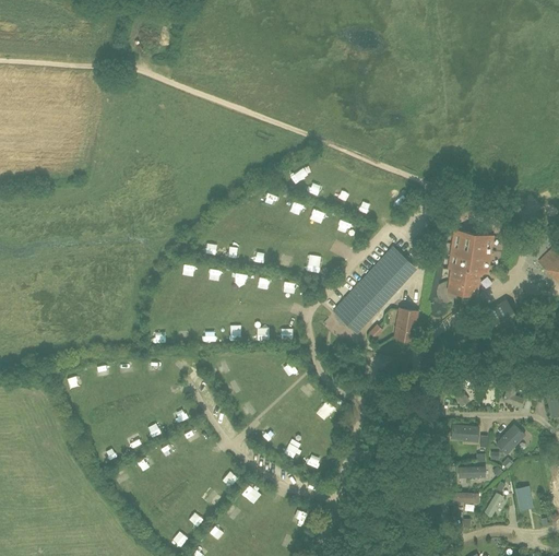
[(289,184),(299,177),(294,168),(284,175),(289,184)]
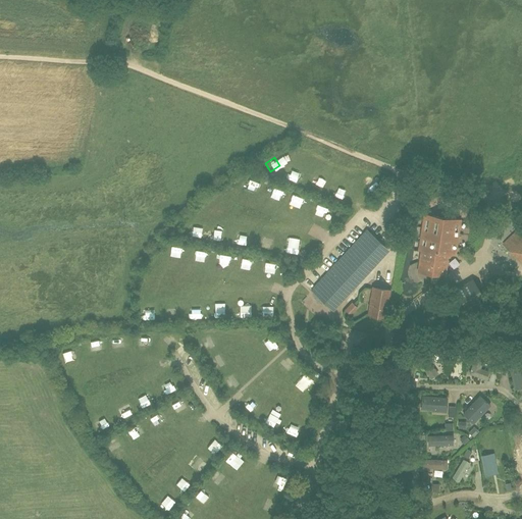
[(285,168),(281,178),(295,183),(298,172),(285,168)]
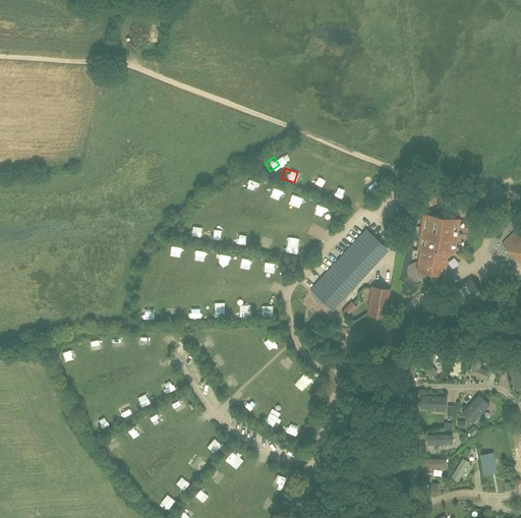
[(357,182),(362,190),(372,183),(367,176),(357,182)]
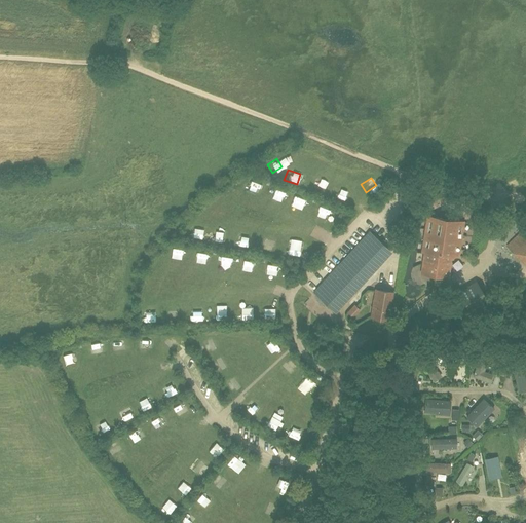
[(310,179),(307,187),(314,190),(318,182),(310,179)]
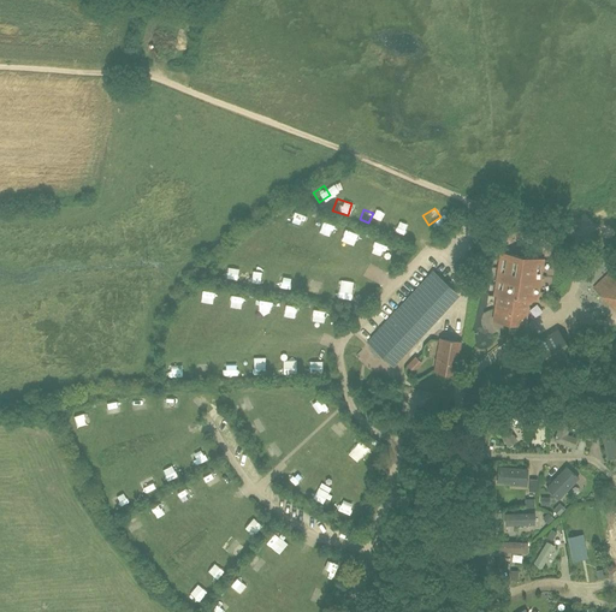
[(291,211),(288,221),(296,225),(300,214),(291,211)]
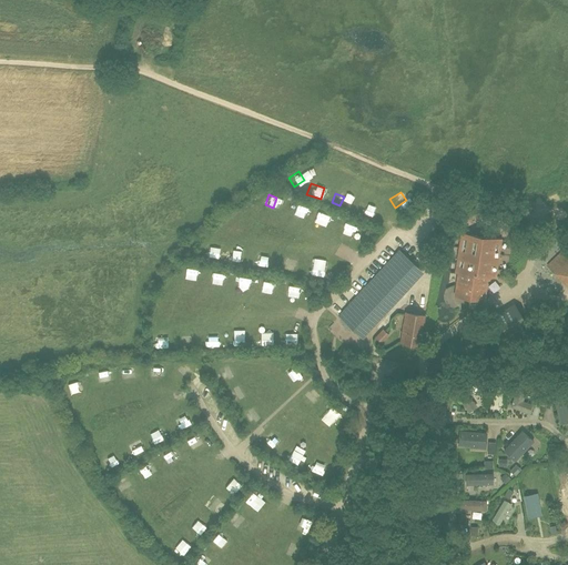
[(362,201),(357,213),(366,217),(371,204),(362,201)]
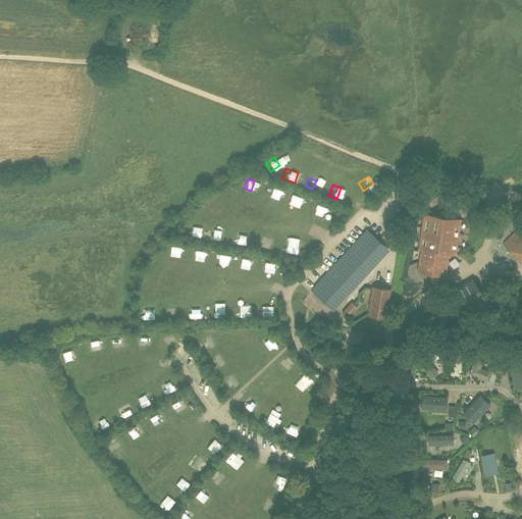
[(267,186),(264,196),(275,199),(278,190),(267,186)]
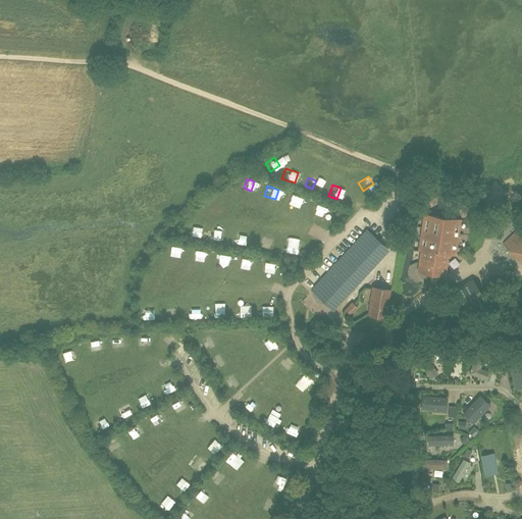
[(448,257),(448,258),(455,259),(460,223),(426,218),(421,253),(448,257)]
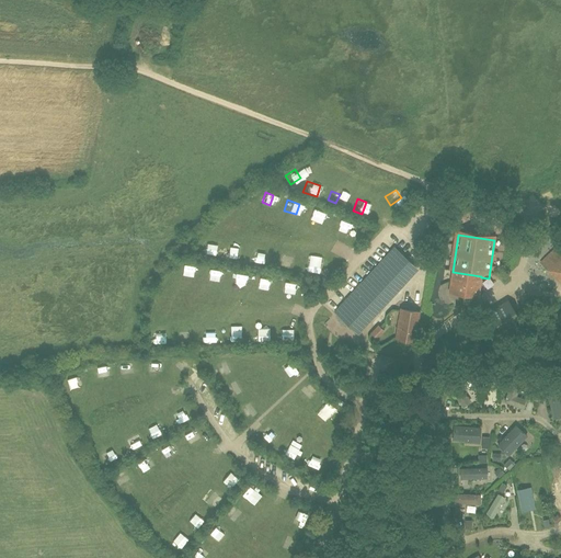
[(212,254),(213,242),(204,242),(204,253),(212,254)]
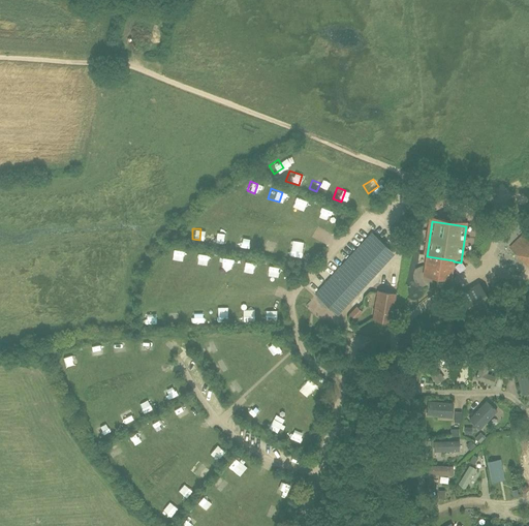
[(210,242),(219,243),(221,233),(212,231),(210,242)]
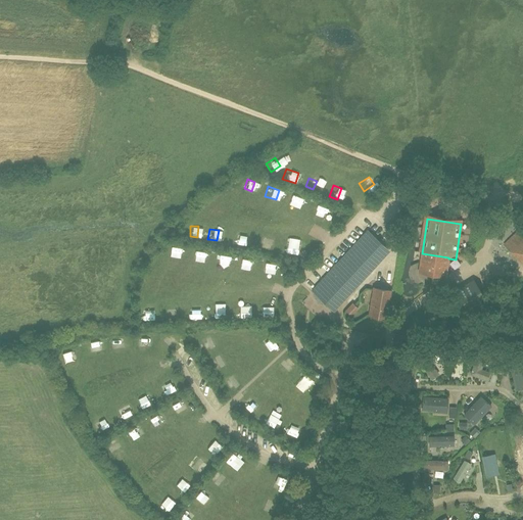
[(519,263),(522,257),(522,229),(505,248),(519,263)]
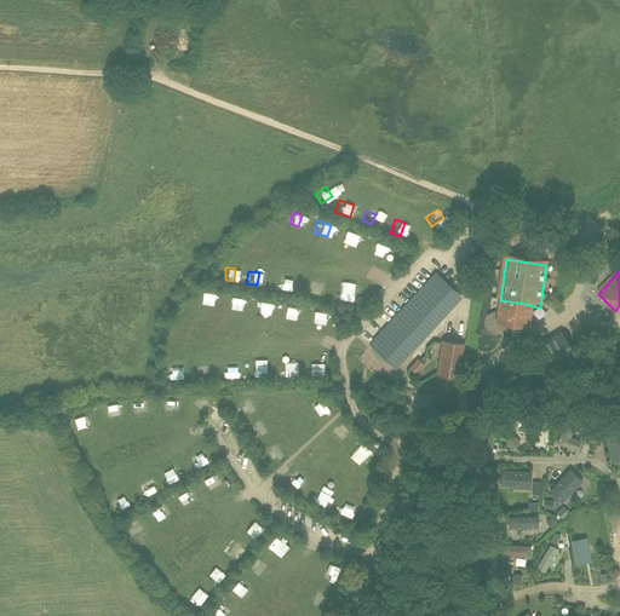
[(412,341),(455,295),(436,277),(369,349),(395,372),(418,347),(412,341)]
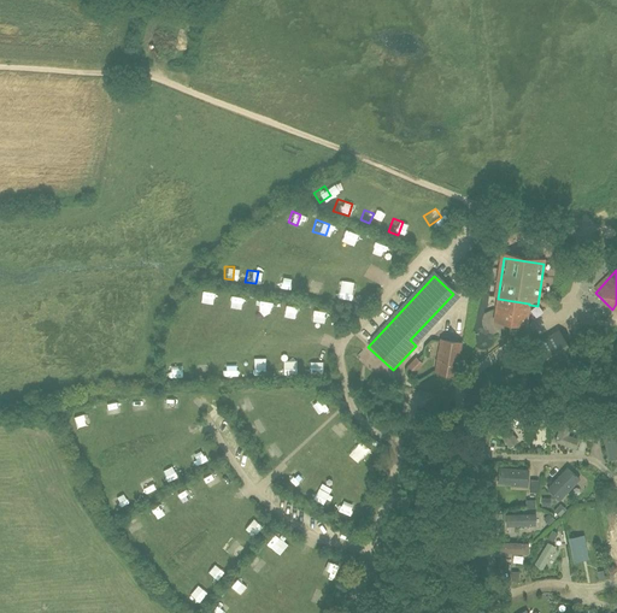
[(346,300),(350,287),(336,283),(333,296),(346,300)]
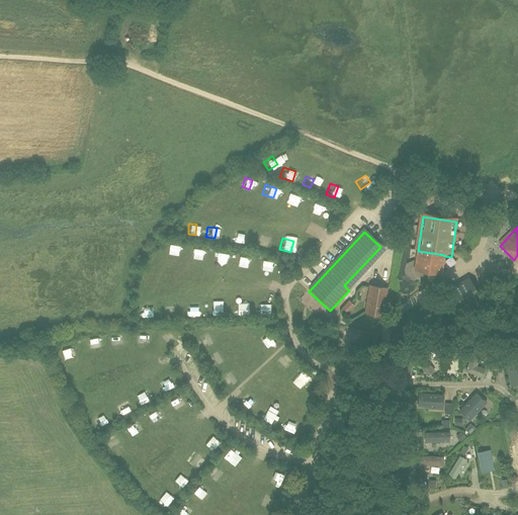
[(165,254),(175,255),(177,245),(167,243),(165,254)]
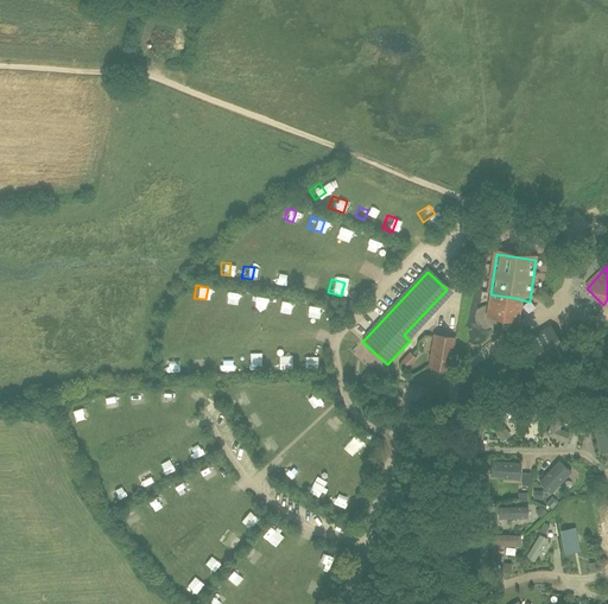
[(521,299),(491,294),(487,320),(518,325),(521,300),(521,299)]
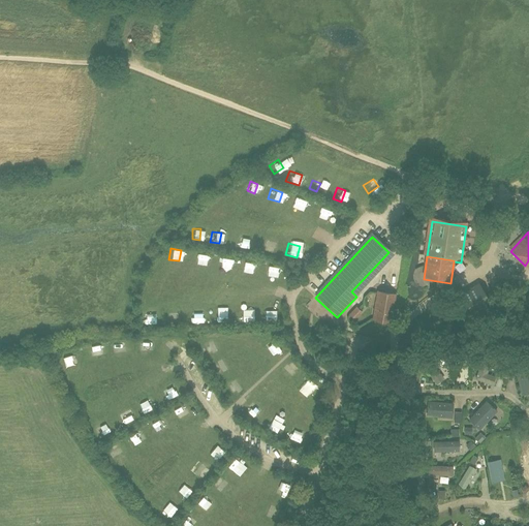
[(218,267),(227,268),(228,258),(219,257),(218,267)]
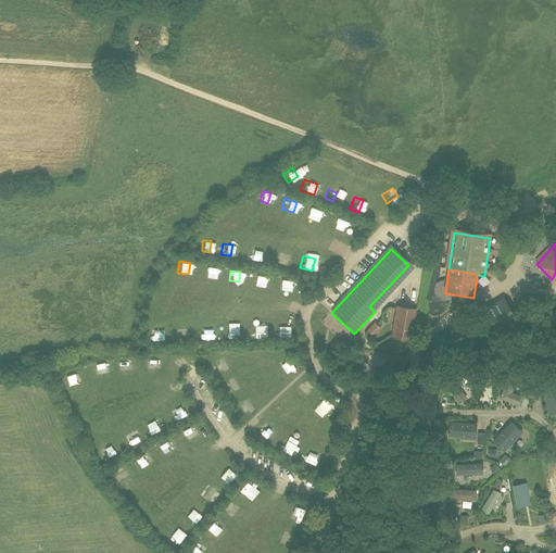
[(250,285),(261,287),(263,275),(252,274),(250,285)]
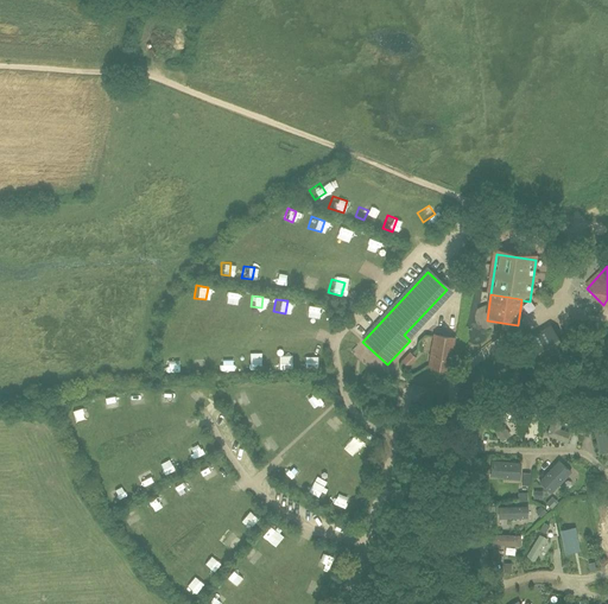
[(303,304),(301,317),(311,318),(314,305),(303,304)]
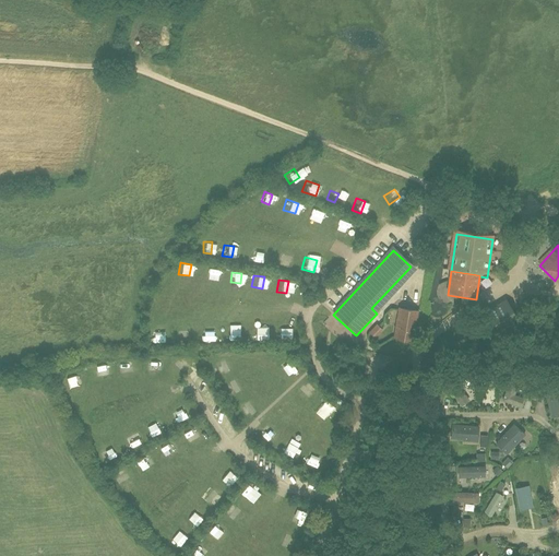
[(415,284),(413,295),(420,297),(423,285),(415,284)]
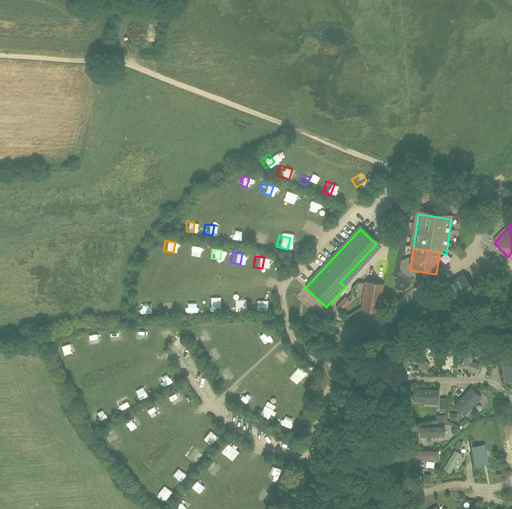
[(452,316),(478,300),(463,276),(445,288),(453,301),(446,306),(452,316)]
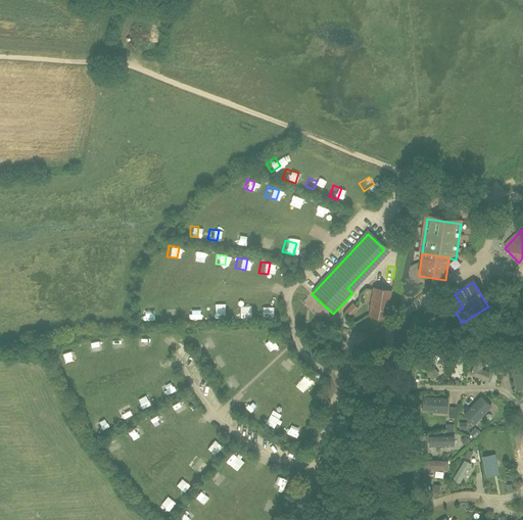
[(369,319),(387,322),(391,294),(373,291),(369,319)]
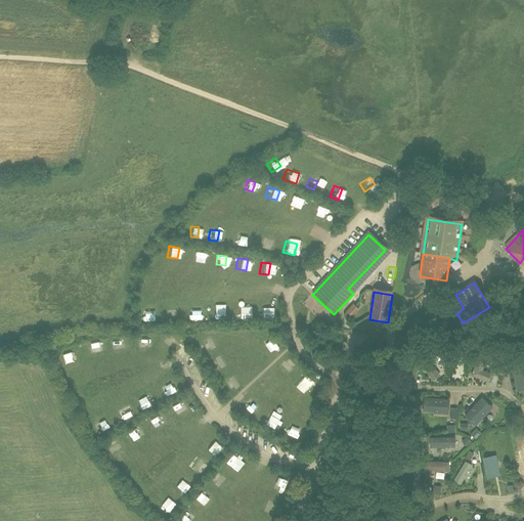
[(264,306),(264,316),(275,316),(275,306),(264,306)]
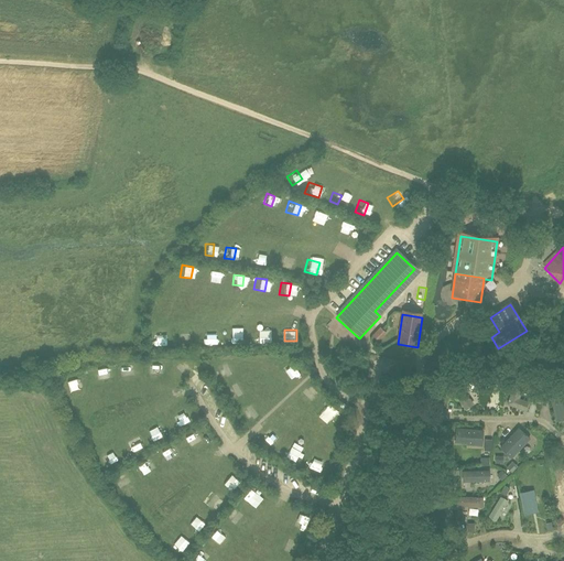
[(232,333),(232,342),(242,342),(242,333),(232,333)]
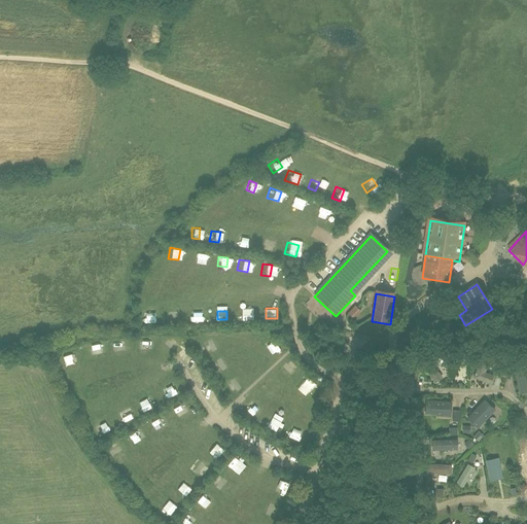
[(165,313),(166,324),(177,323),(176,312),(165,313)]
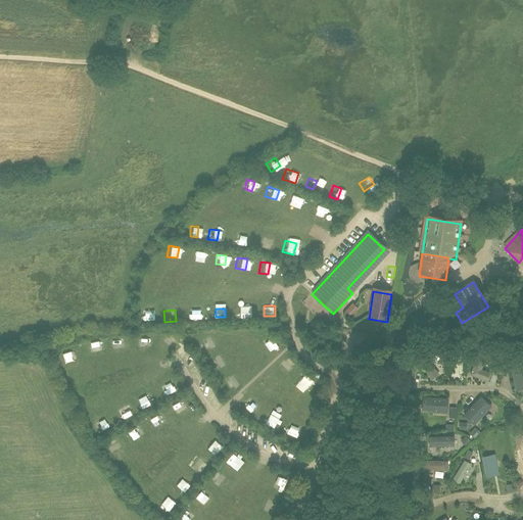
[(199,311),(189,311),(190,321),(200,321),(199,311)]
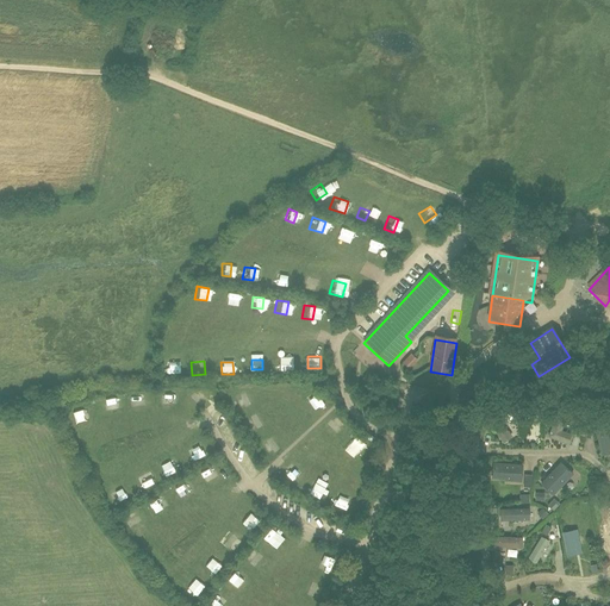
[(317,392),(310,395),(317,408),(324,404),(317,392)]
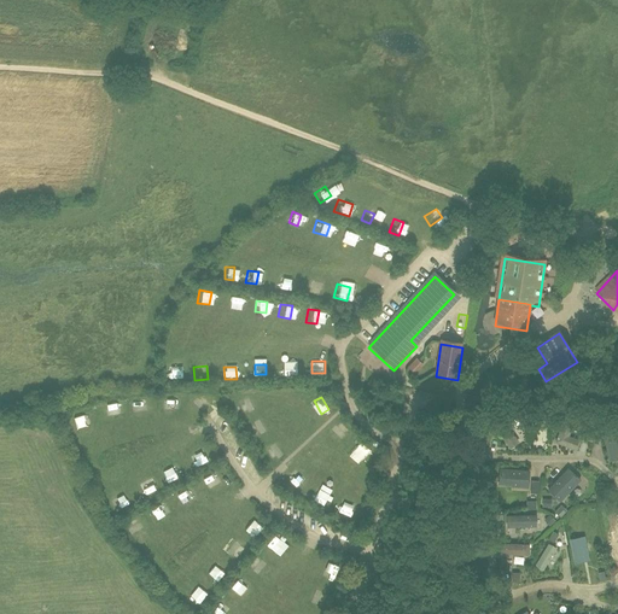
[(162,410),(176,409),(176,398),(161,399),(162,410)]
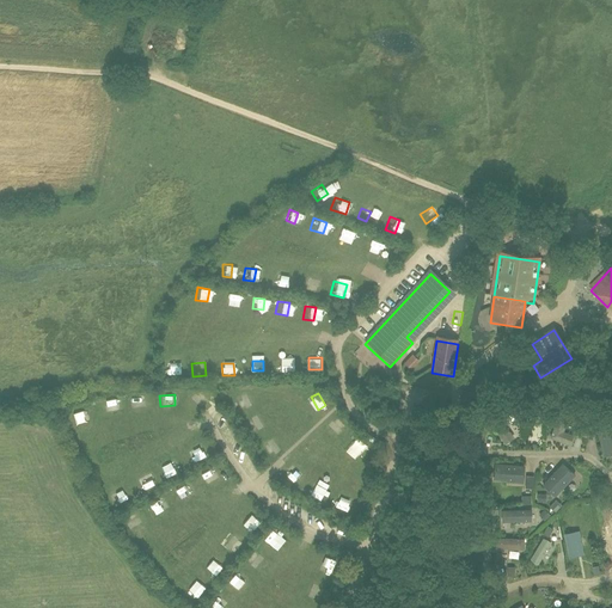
[(248,395),(233,399),(237,411),(250,407),(248,395)]
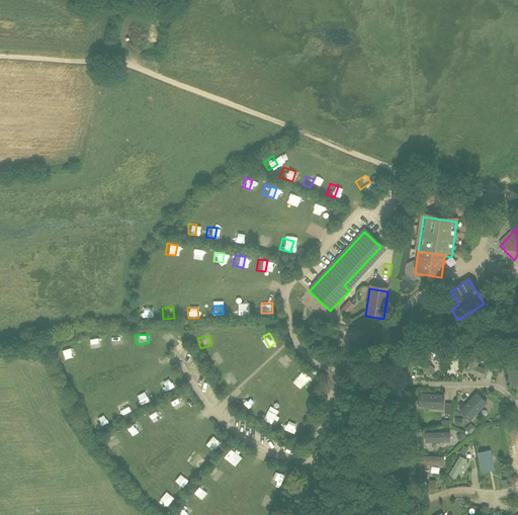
[(109,336),(109,346),(121,346),(121,336),(109,336)]
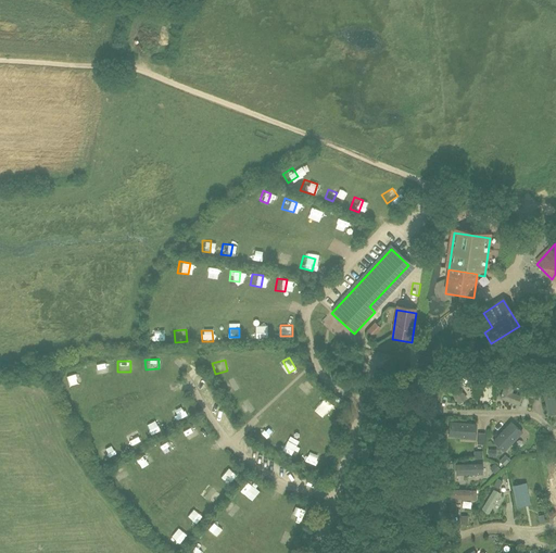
[(95,365),(95,375),(106,374),(105,364),(95,365)]
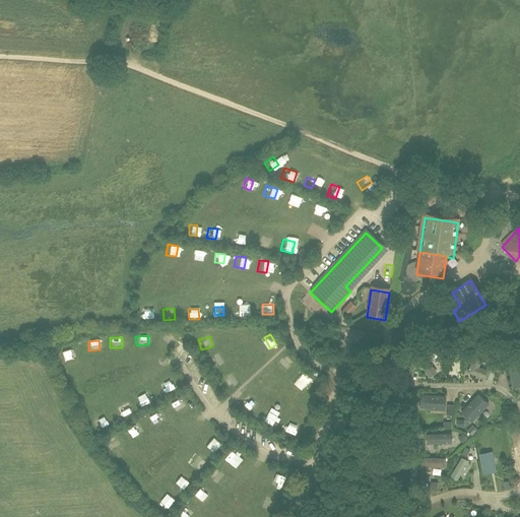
[(73,361),(72,349),(62,350),(62,361),(73,361)]
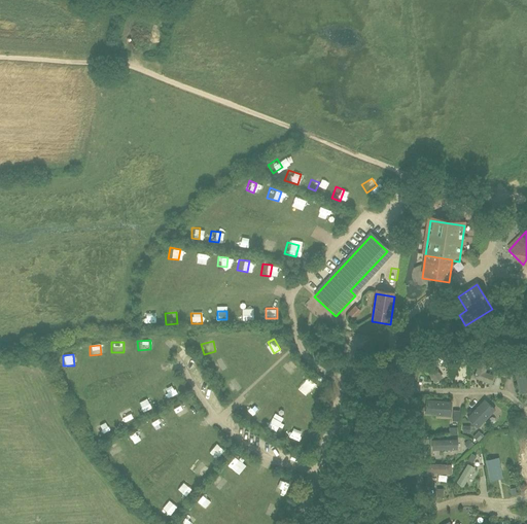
[(217,370),(225,367),(222,358),(214,361),(217,370)]
